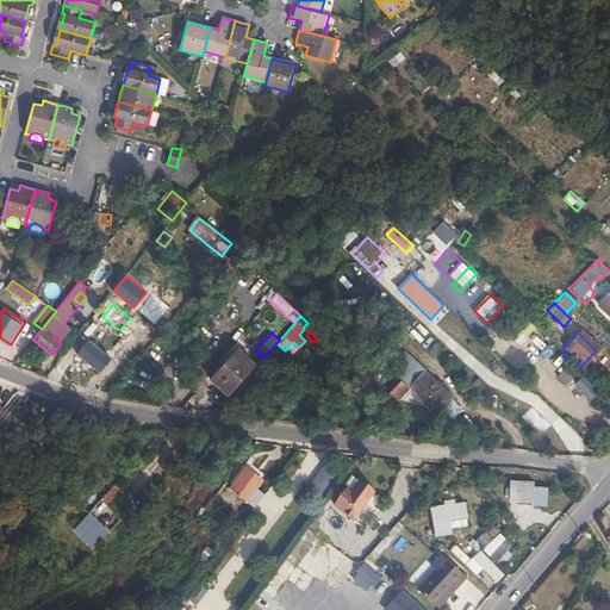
[(88,340),(78,354),(100,372),(111,359),(88,340)]
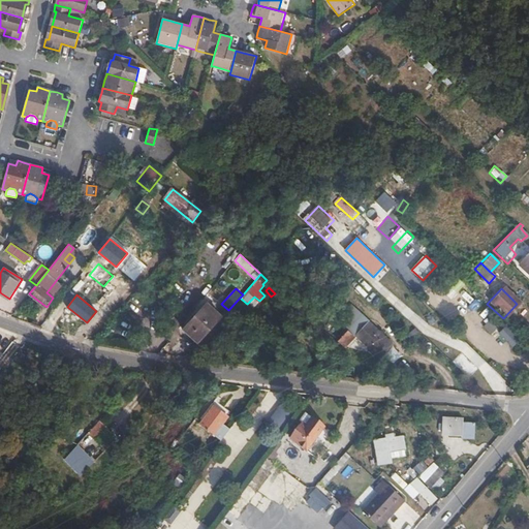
[(185,330),(199,343),(222,317),(208,304),(185,330)]
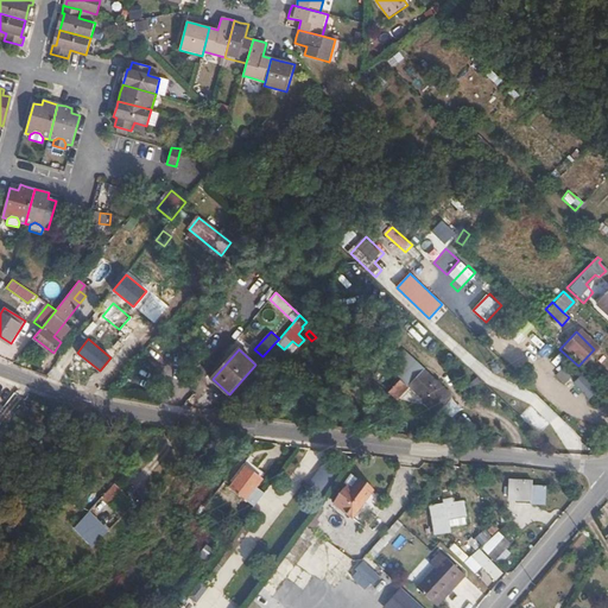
[(411,363),(385,393),(392,400),(405,386),(432,412),(447,397),(411,363)]
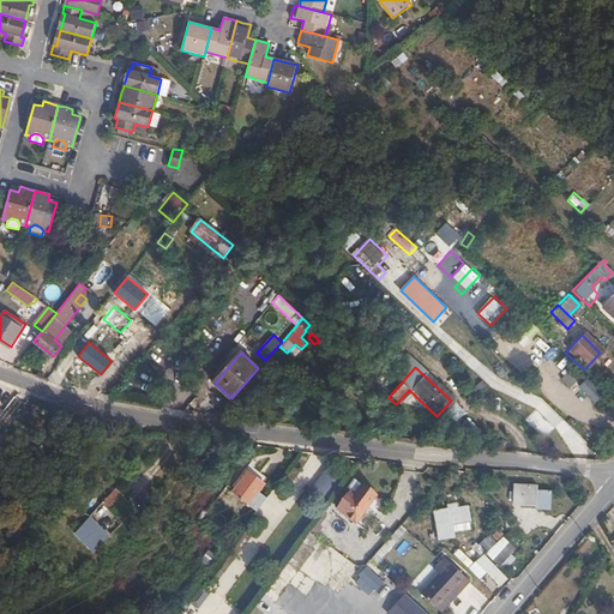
[(570,387),(576,381),(566,373),(560,379),(570,387)]
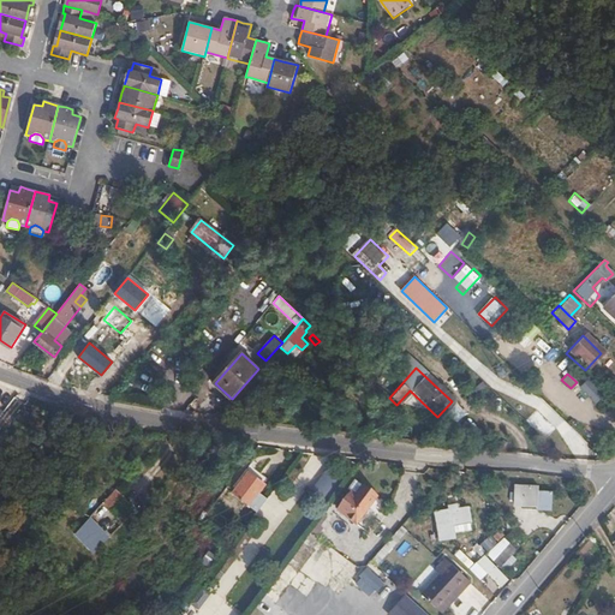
[(593,404),(602,396),(586,378),(578,386),(593,404)]
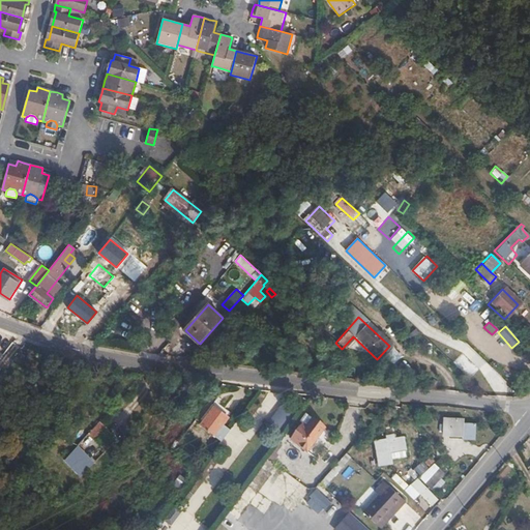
[(285,333),(281,339),(287,343),(291,337),(285,333)]
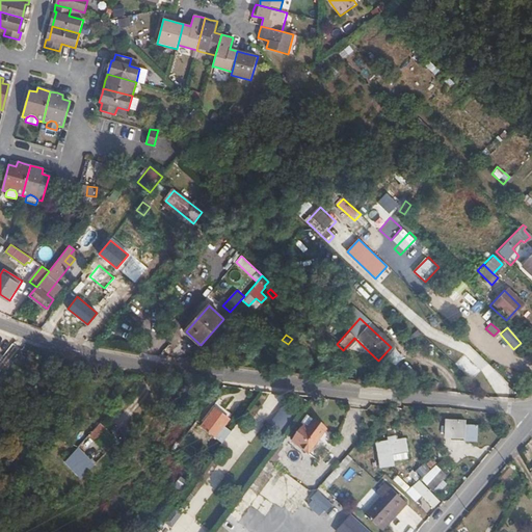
[(439,363),(427,351),(420,358),(431,370),(439,363)]
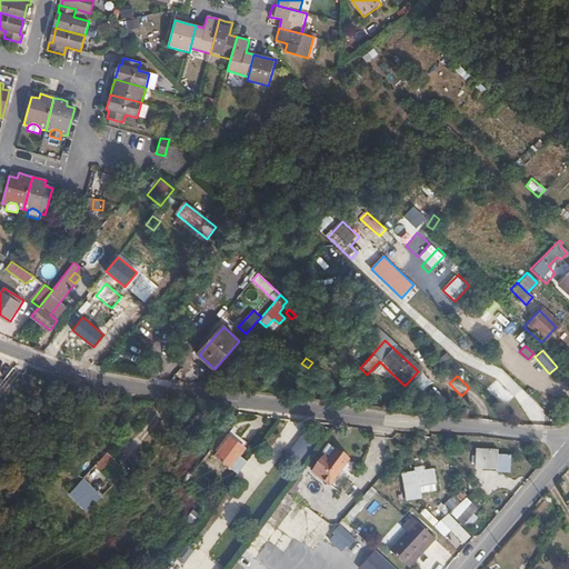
[(288,453),(298,463),(316,445),(306,435),(288,453)]
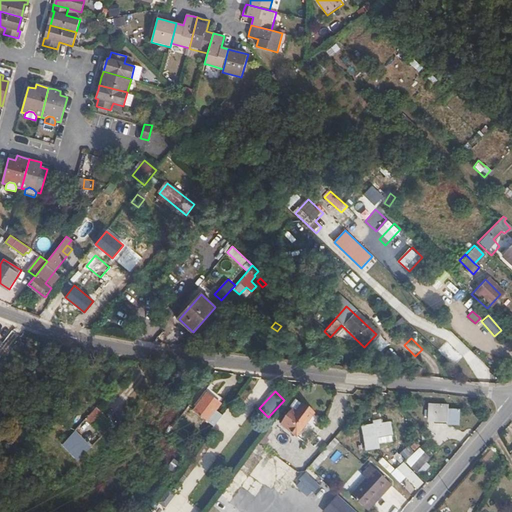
[(213,426),(221,416),(214,411),(219,404),(206,395),(194,411),(207,420),(206,421),(213,426)]
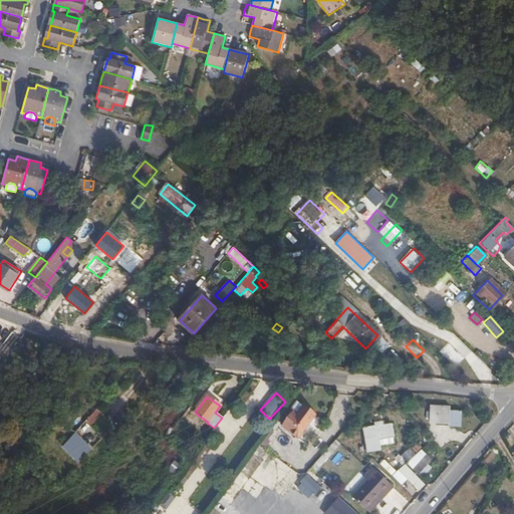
[(293,412),(299,416),(305,408),(298,402),(292,410),(293,412)]
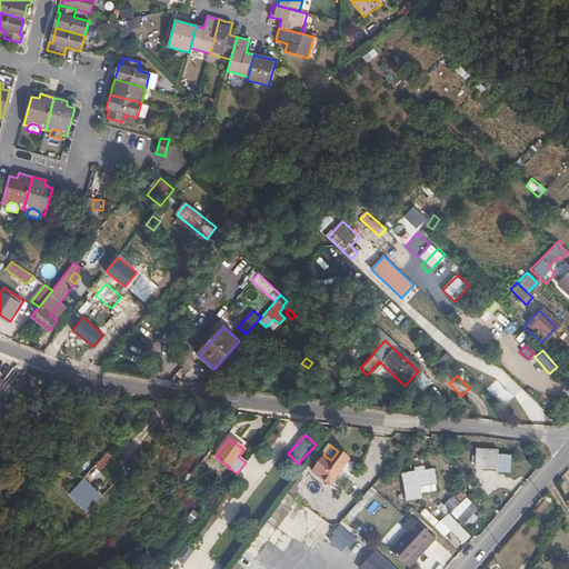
[(312,473),(329,486),(349,460),(338,451),(331,460),(325,456),(312,473)]
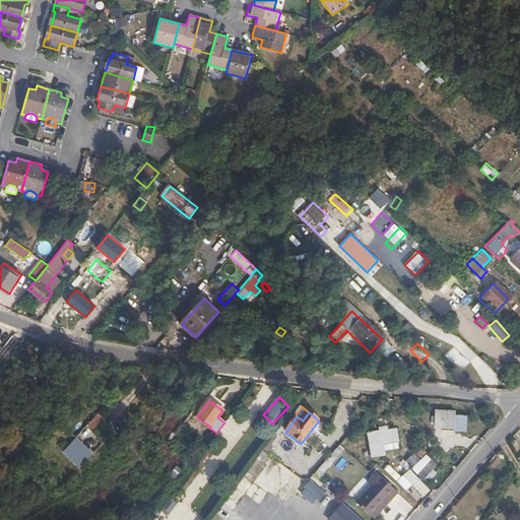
[(102,420),(95,414),(85,427),(90,432),(102,420)]
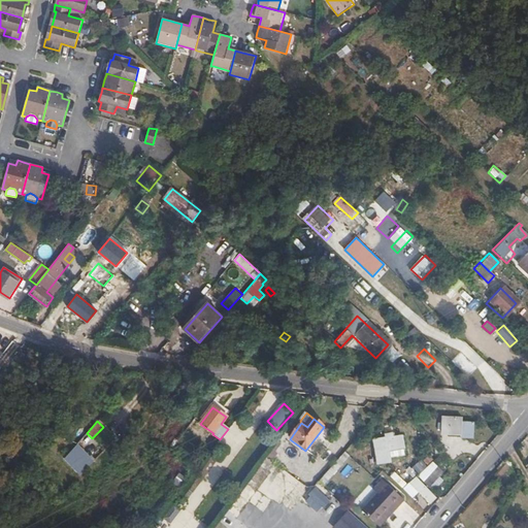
[(472,426),(454,425),(452,438),(470,440),(472,426)]
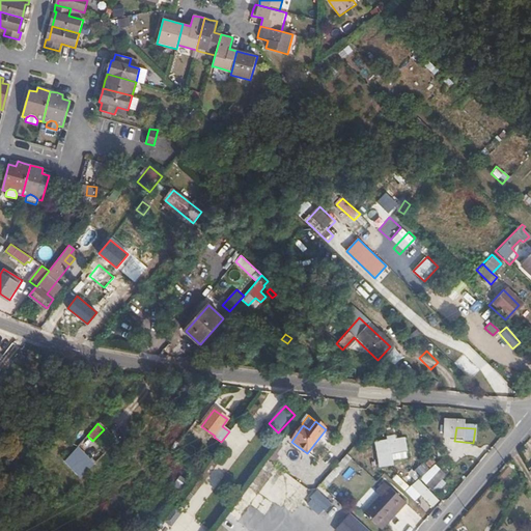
[(390,453),(387,441),(387,438),(371,440),(375,467),(392,464),(390,453)]
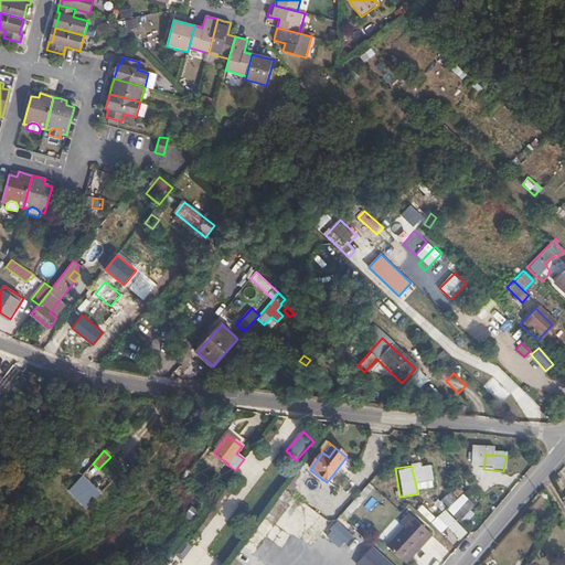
[(429,467),(412,469),(415,482),(432,480),(429,467)]
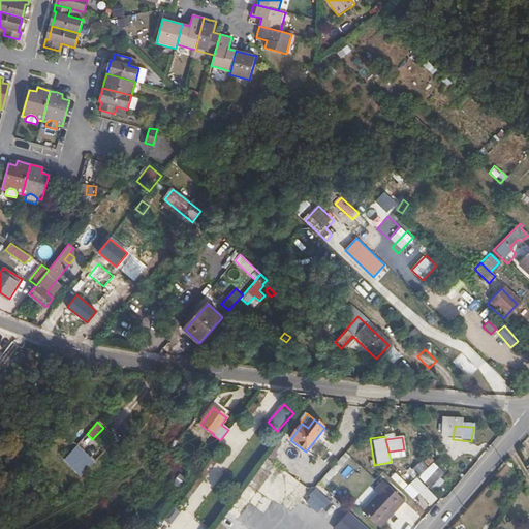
[(43,458),(28,440),(20,448),(23,453),(14,462),(25,474),(43,458)]
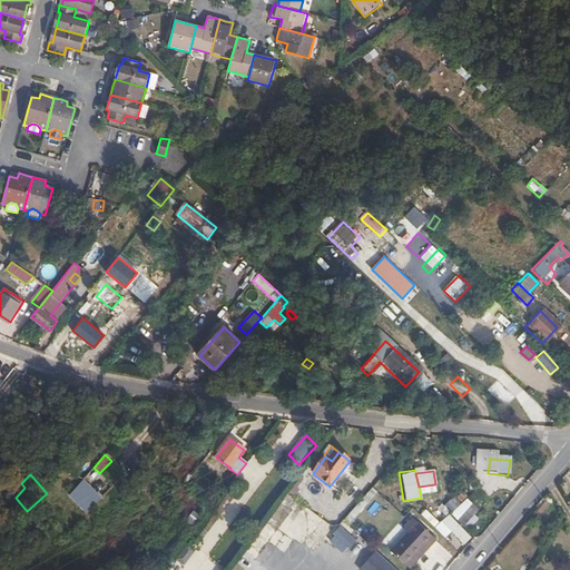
[(76,488),(88,501),(96,493),(81,480),(76,488)]
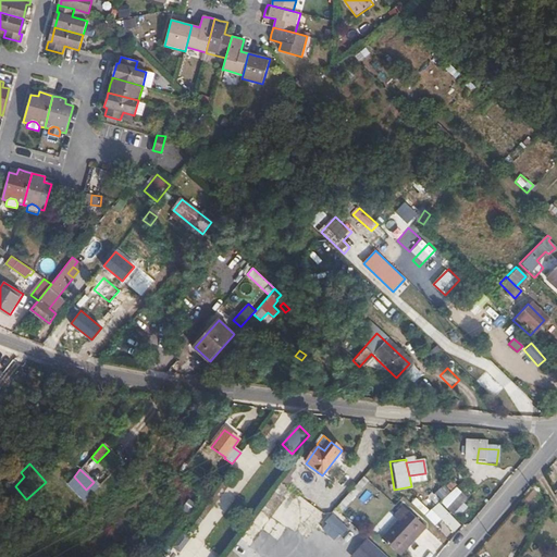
[(361,475),(338,502),(344,506),(367,480),(361,475)]
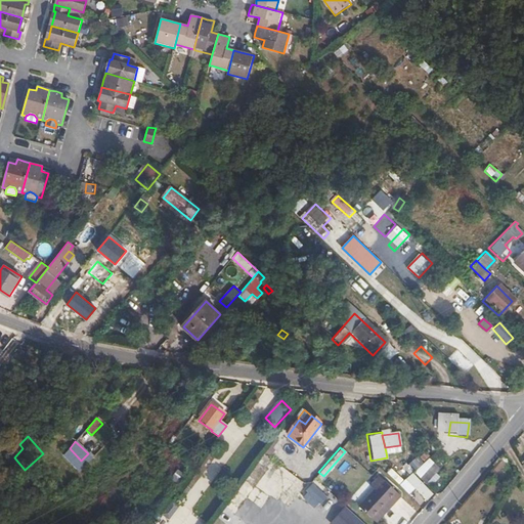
[(61,456),(78,474),(86,466),(81,461),(70,448),(61,456)]
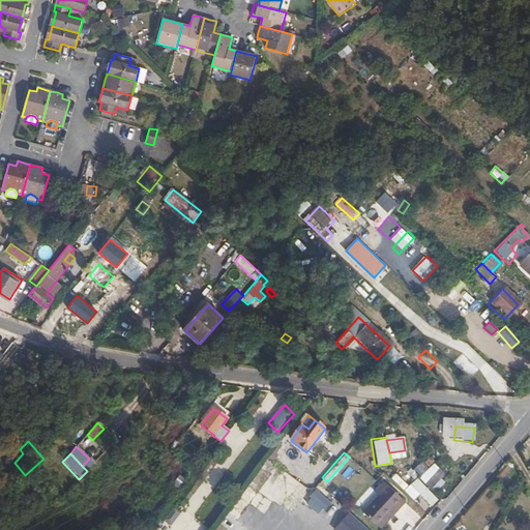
[(429,469),(424,464),(415,473),(419,478),(429,469)]
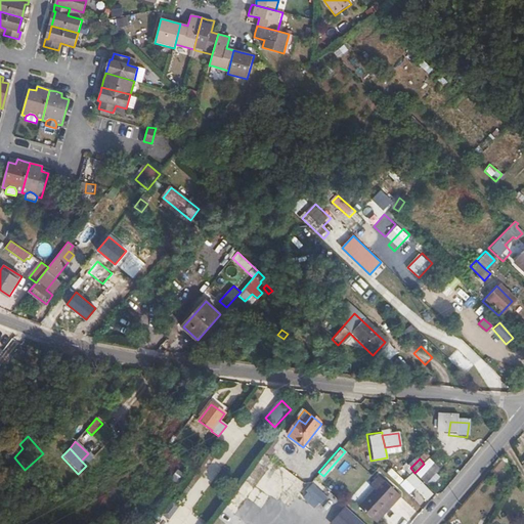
[(434,464),(420,479),(426,484),(439,469),(434,464)]
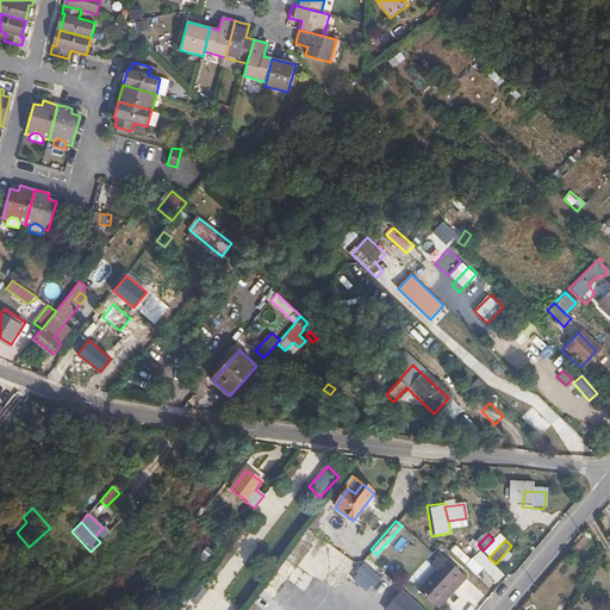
[(458,545),(452,551),(466,564),(472,558),(458,545)]
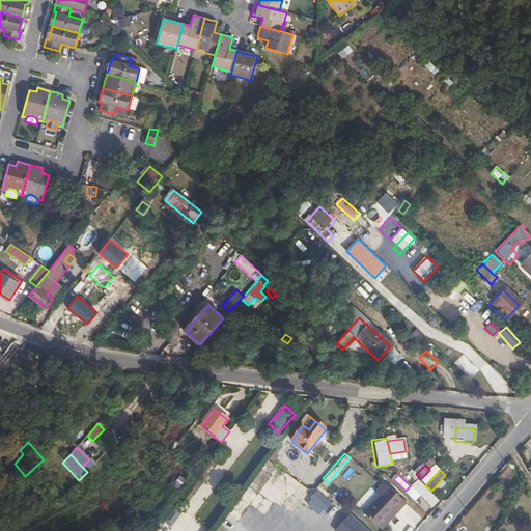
[(328,482),(323,478),(318,484),(323,488),(328,482)]
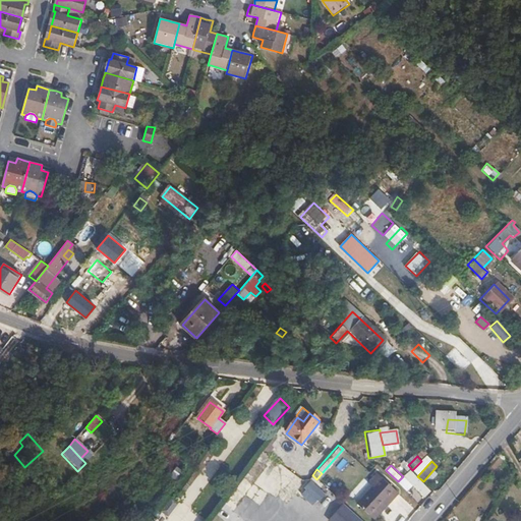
[(366,483),(368,484),(375,476),(377,474),(375,473),(366,483)]
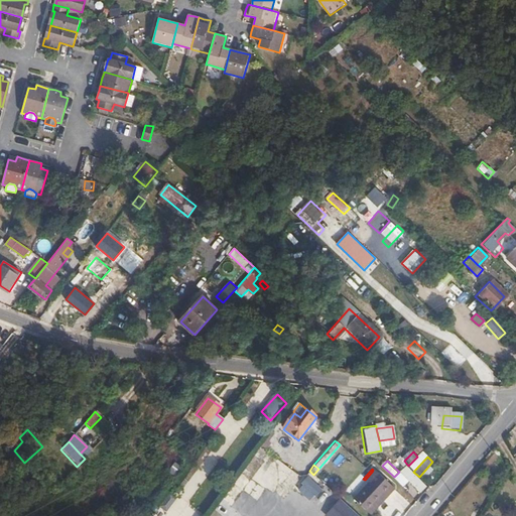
[(373,470),(372,472),(391,489),(393,486),(373,470)]
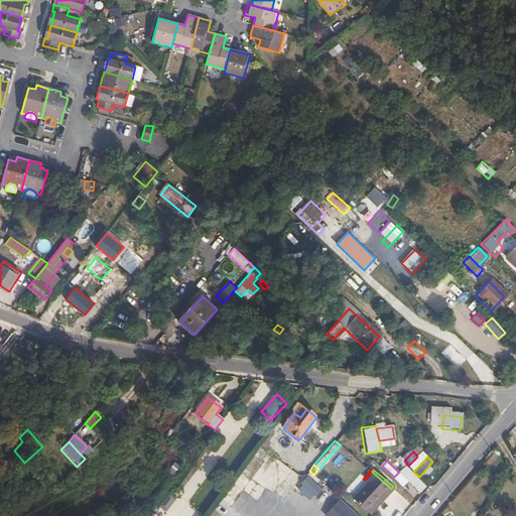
[(353,498),(368,512),(383,494),(385,496),(391,489),(372,472),(365,480),(367,482),(353,498)]
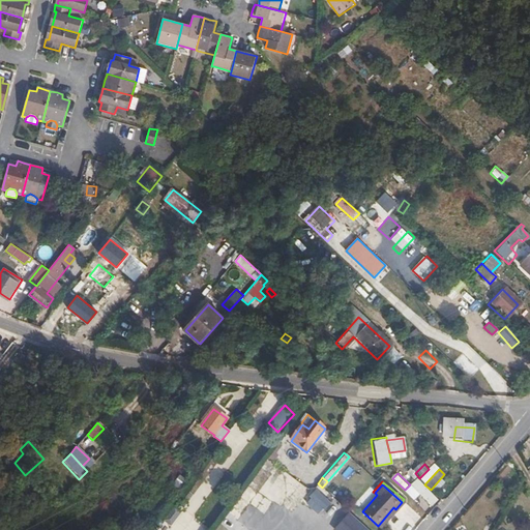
[(369,529),(350,512),(333,529),(332,529),(369,529)]
